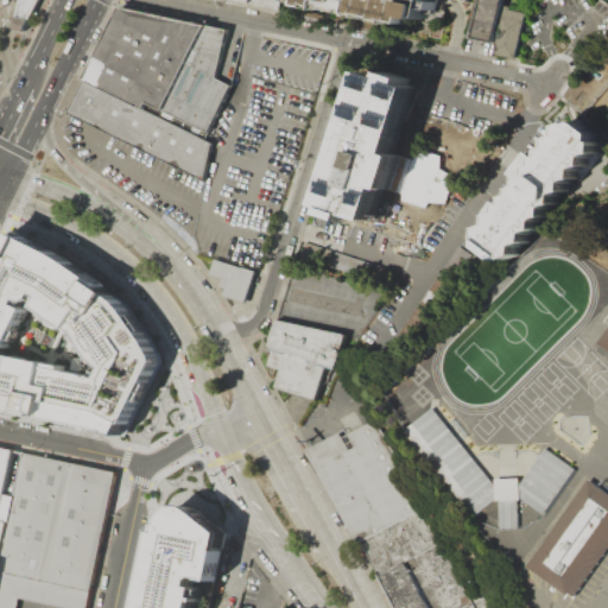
[(18,0),(13,26),(23,30),(37,0),(18,0)]
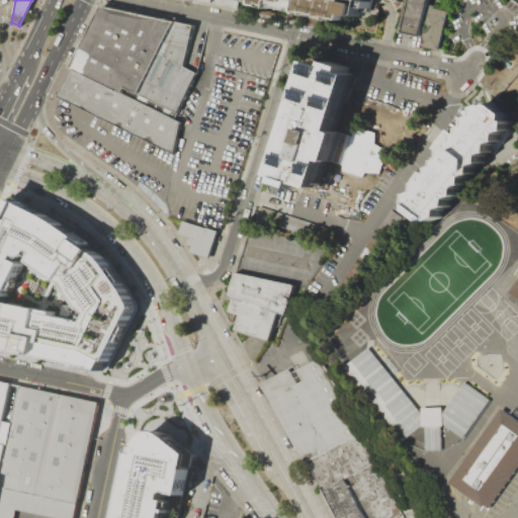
[(375,0),(374,5),(366,3),(365,9),(353,6),(351,12),(290,0),(375,0)]
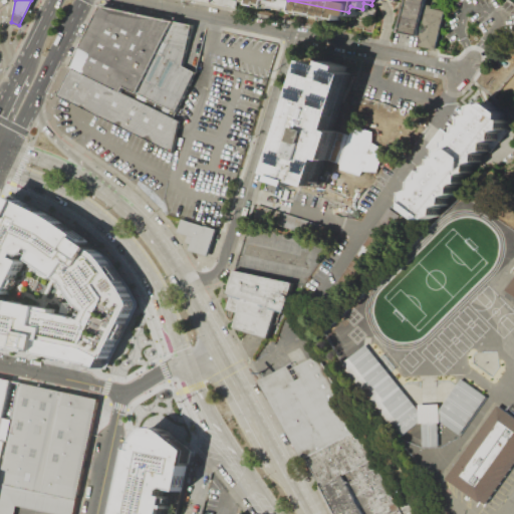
[(403,0),(424,0),(417,35),(397,31),(403,0)]
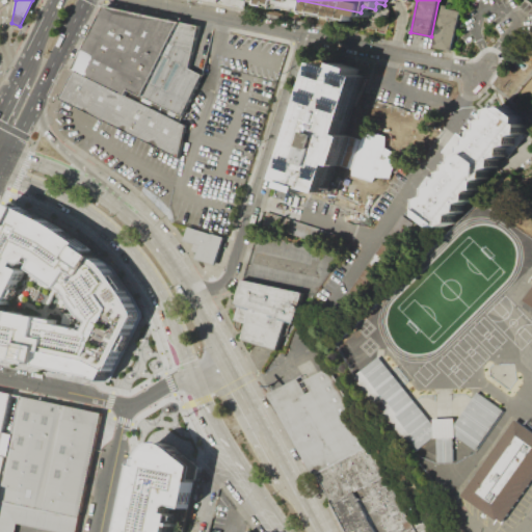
[(431,47),(452,52),(460,11),(441,6),(431,47)]
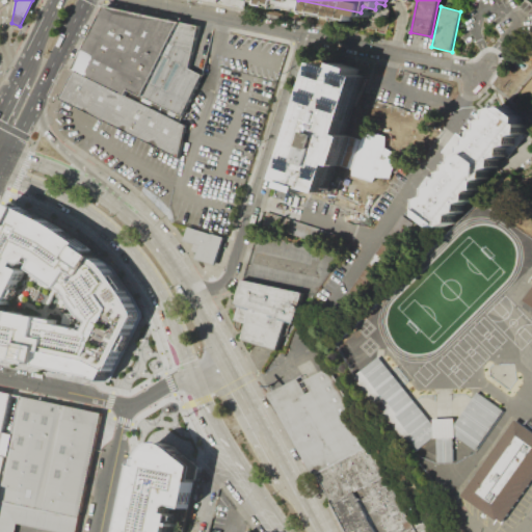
[(204,32),(109,8),(68,102),(184,157),(209,83),(195,72),(204,32)]
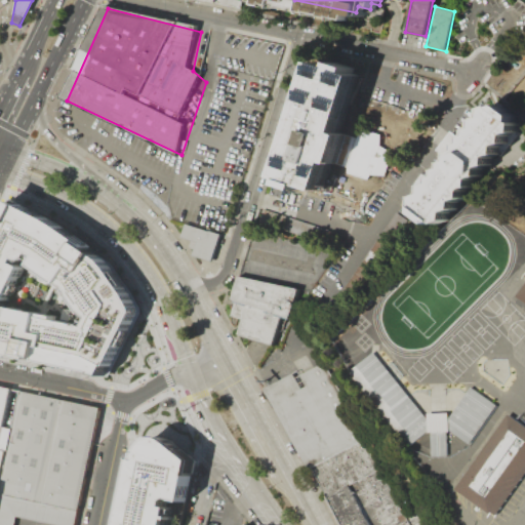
[(316,62),(280,179),(322,193),(331,163),(348,168),(349,173),(368,178),(371,175),(386,175),(392,153),(379,147),(380,136),(361,131),(359,139),(340,133),(358,75),(316,62)]
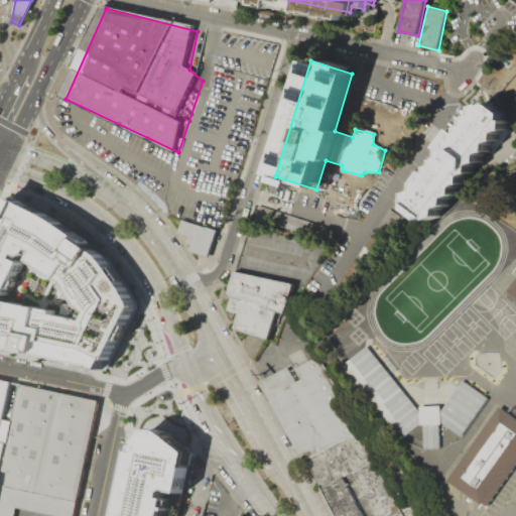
[(410,210),(410,194),(418,190),(419,182),(427,180),(427,174),(432,173),(432,167),(438,165),(438,160),(444,158),(444,150),(453,148),(453,142),(458,140),(459,134),(464,133),(465,127),(469,126),(471,118),(478,115),(479,107),(487,104),(489,106),(494,103),(508,114),(507,129),(499,131),(498,140),(490,143),(490,151),(482,153),(481,161),(474,164),(473,172),(466,175),(465,184),(458,185),(457,195),(448,197),(447,206),(440,208),(439,216),(430,220),(429,218),(423,221),(422,220),(417,225),(410,219),(414,213),(410,210)]
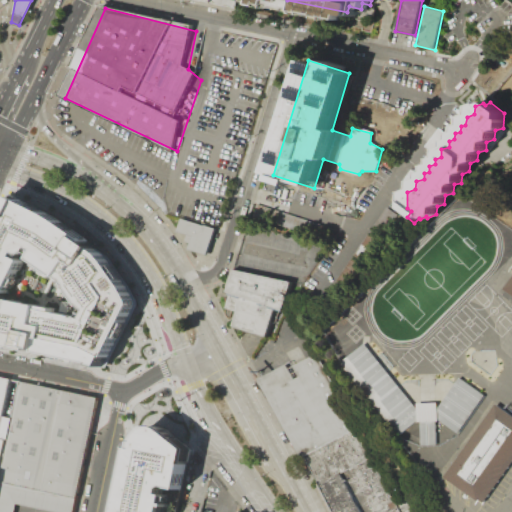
[(0,343),(0,208),(8,192),(51,214),(76,231),(95,245),(105,256),(128,287),(135,304),(105,366),(0,343)]
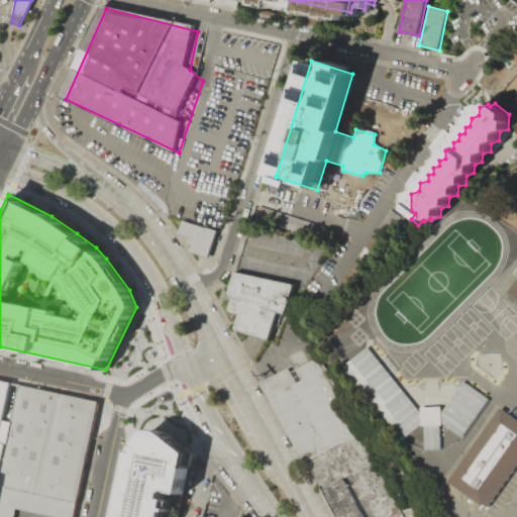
[(182,219),(217,230),(209,257),(190,250),(192,246),(186,244),(189,236),(178,232),(182,219)]
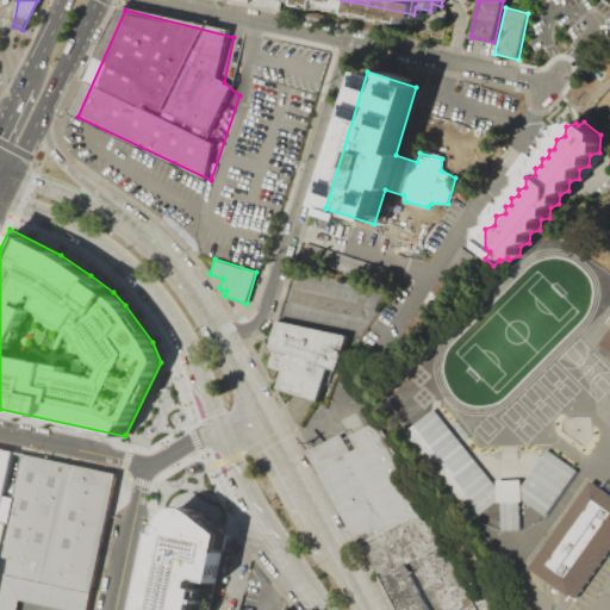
[(279,319),(269,347),(274,352),(269,367),(280,371),(275,388),(312,400),(324,363),(334,367),(343,340),(279,319)]
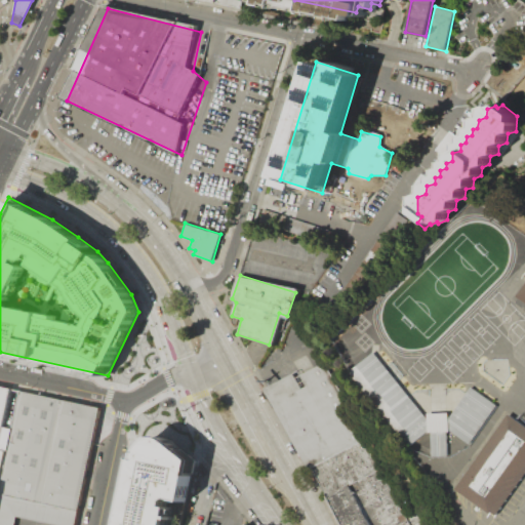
[(524,286),(516,301),(524,308),(524,286)]
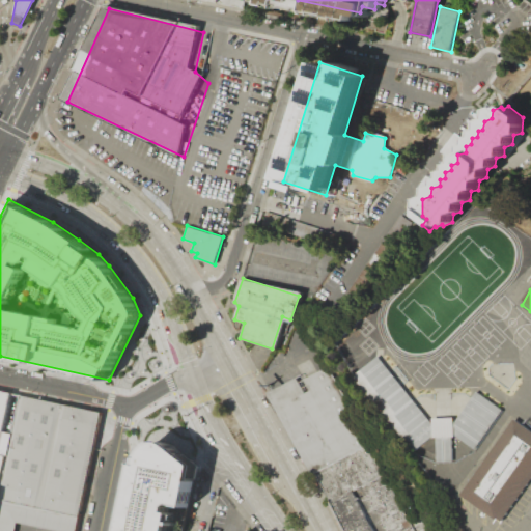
[(379,357),(432,424),(432,419),(453,418),(453,424),(477,393),(501,411),(473,449),(454,437),(455,460),(436,462),(435,438),(416,452),(355,374),(379,357)]
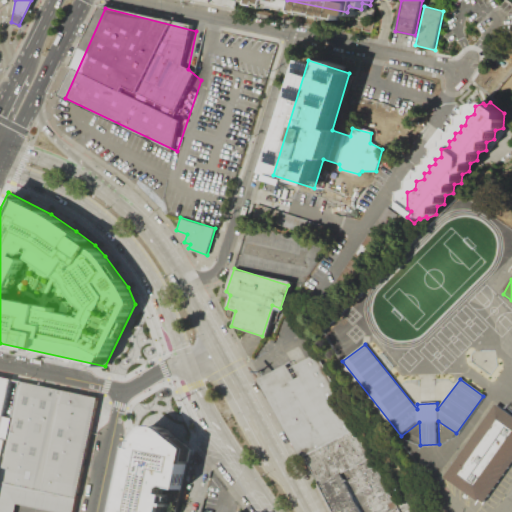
[(255,379),(297,456),(302,454),(353,426),(314,354),(291,366),(288,361),(255,379)]
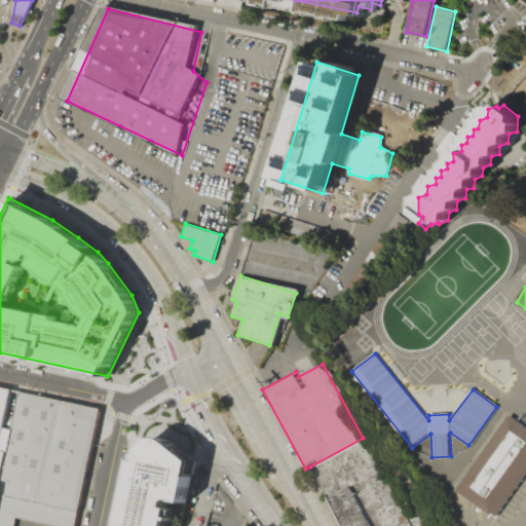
[(0,387),(0,485),(11,430),(4,429),(12,390),(0,387)]
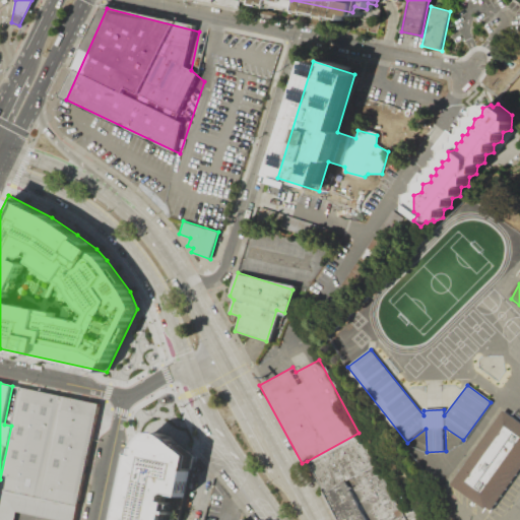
[(101,404),(78,508),(0,490),(0,479),(11,426),(19,387),(101,404)]
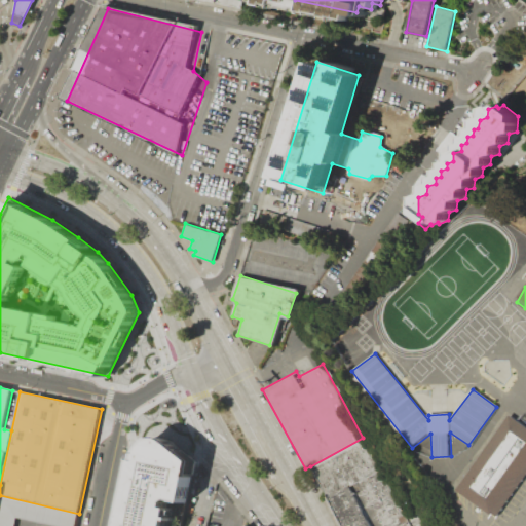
[(517,414),(525,420),(525,484),(500,521),(457,493),(517,414)]
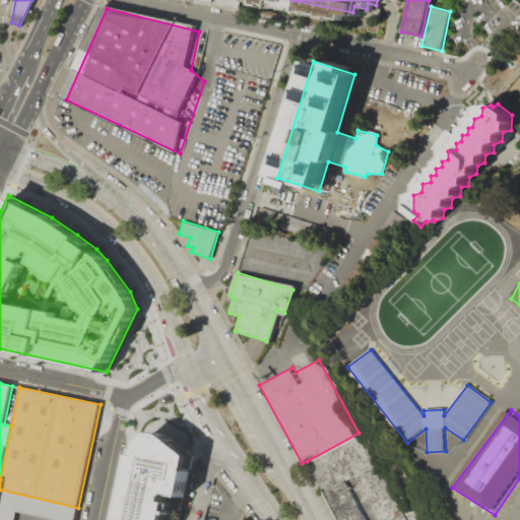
[(120,519),(134,455),(141,441),(147,434),(156,430),(168,434),(192,455),(178,519),(120,519)]
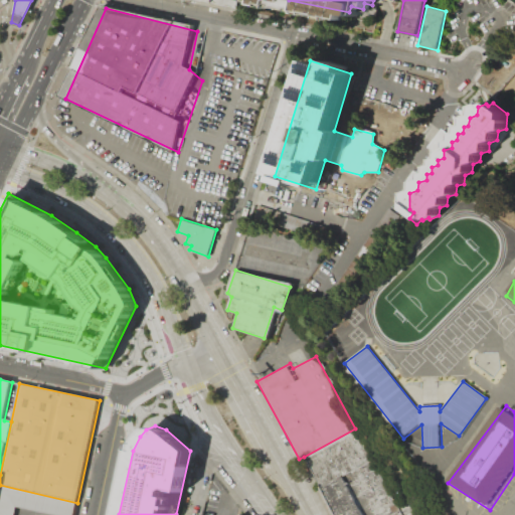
[(304,457),(335,514),(401,514),(355,428),(304,457)]
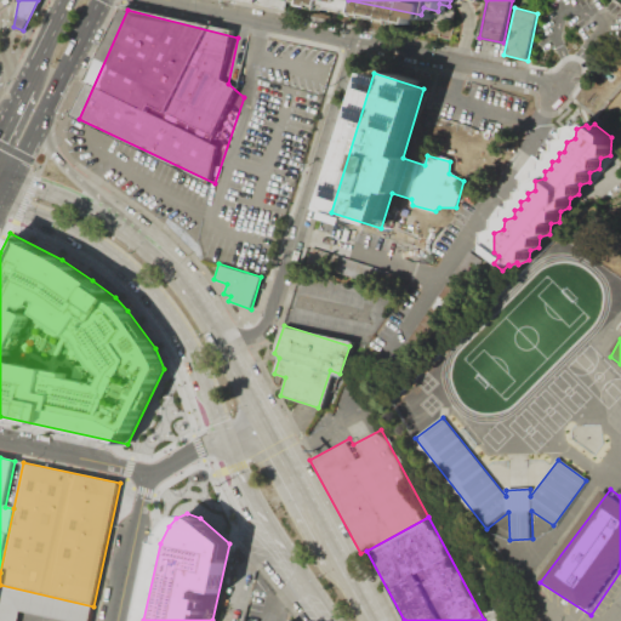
[(66,620),(21,611),(18,620),(0,620),(0,585),(93,607),(90,620),(66,620)]
